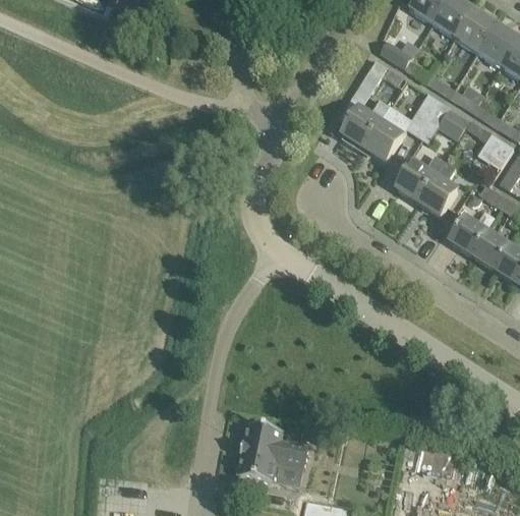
[(414,0),(409,8),(432,23),(447,0),(414,0)]
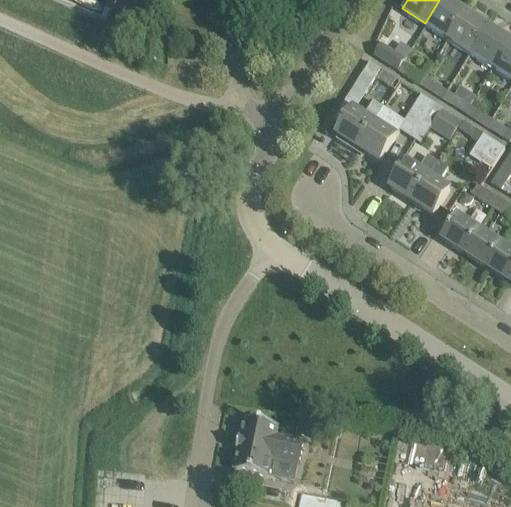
[(439,0),(425,23),(447,37),(465,8),(452,0),(439,0)]
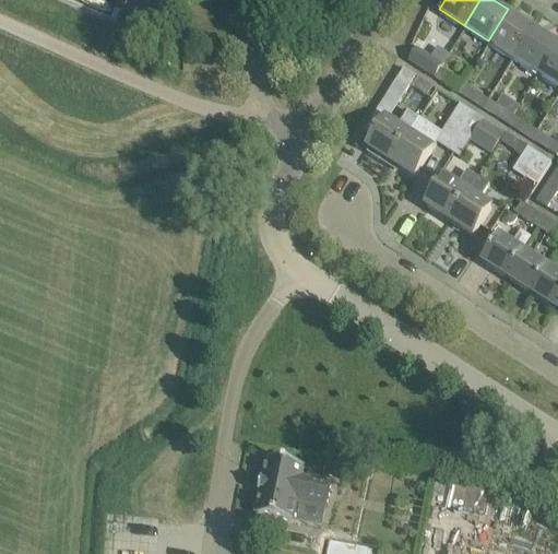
[(488,40),(512,56),(533,25),(508,9),(488,40)]
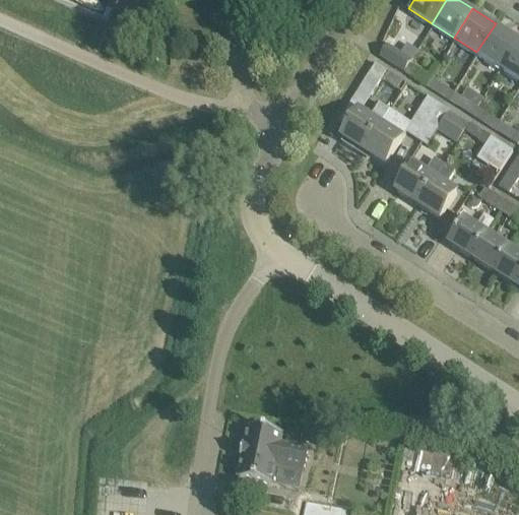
[(476,52),(500,67),(518,38),(496,23),(476,52)]
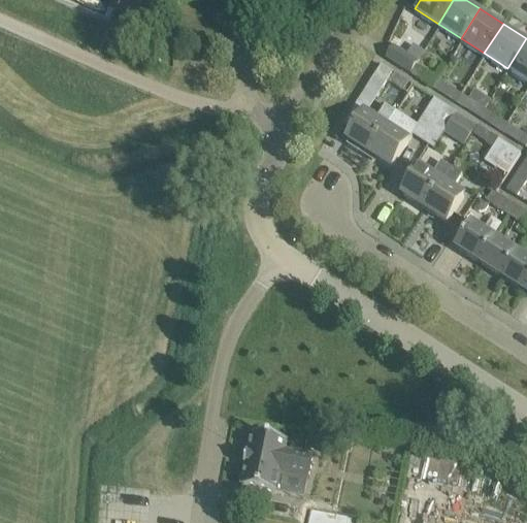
[(507,68),(526,79),(526,38),(507,68)]
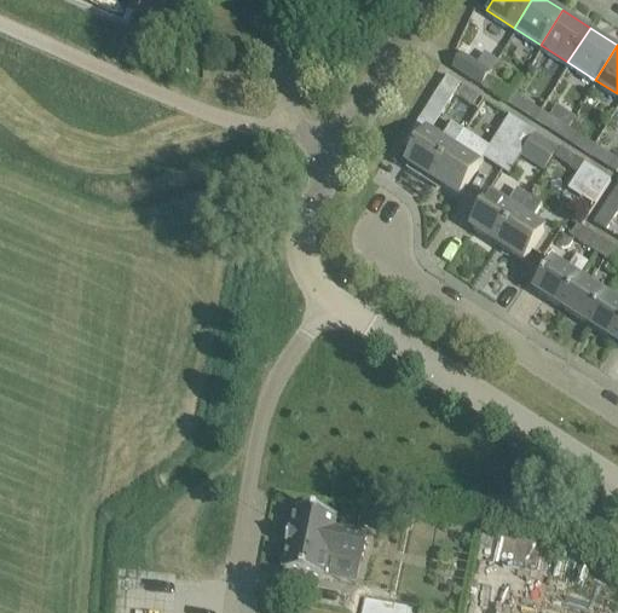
[(454,64),(480,81),(486,71),(489,68),(462,51),(454,64)]
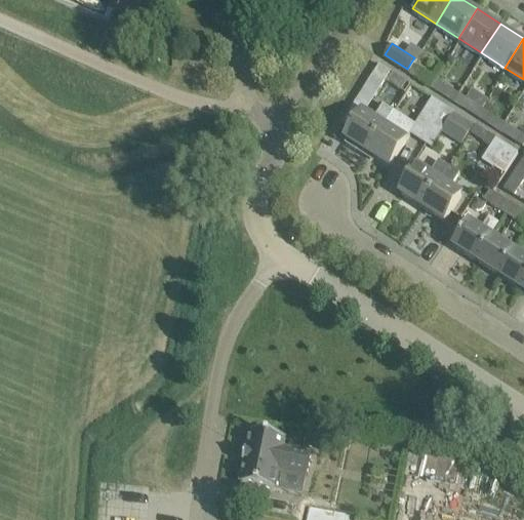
[(431,83),(435,76),(443,63),(439,58),(430,72),(412,61),(407,69),(431,83)]
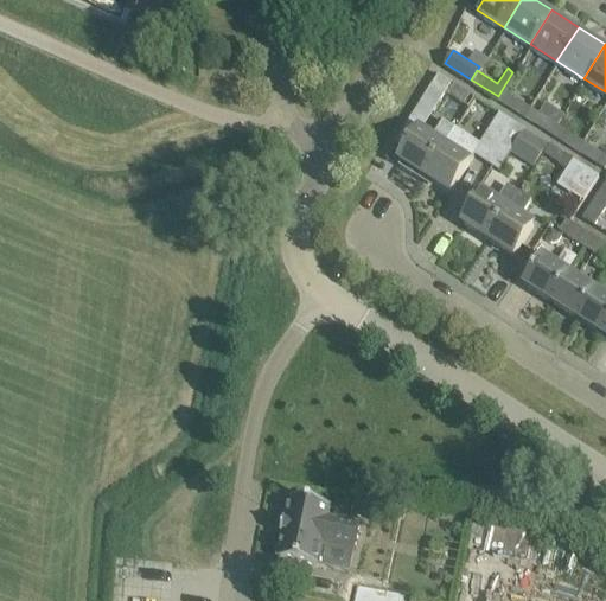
[(438,69),(419,98),(432,107),(451,78),(438,69)]
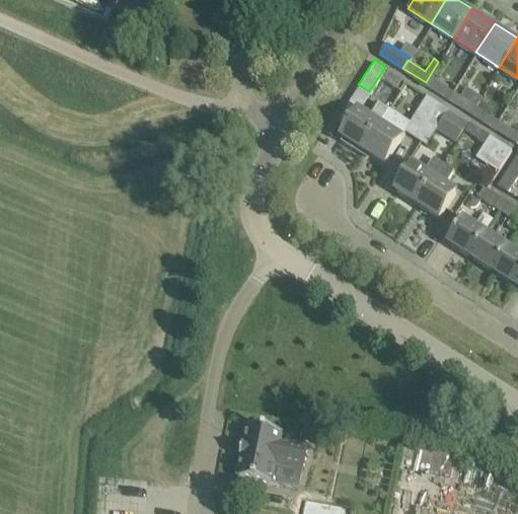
[(426,82),(448,96),(453,89),(430,75),(426,82)]
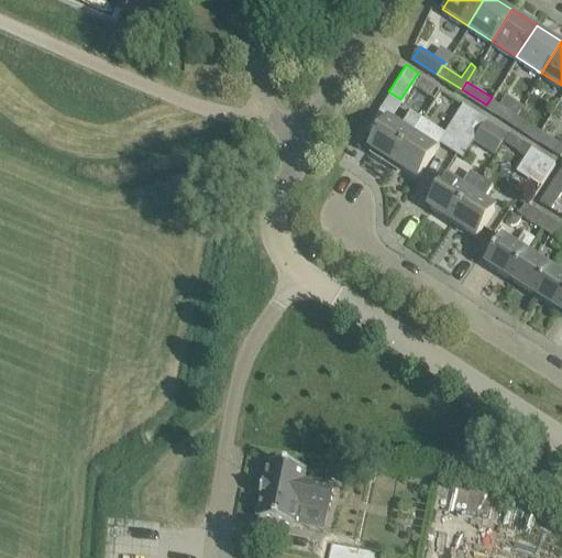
[(510,121),(516,112),(521,104),(509,96),(504,105),(492,97),(486,105),(510,121)]
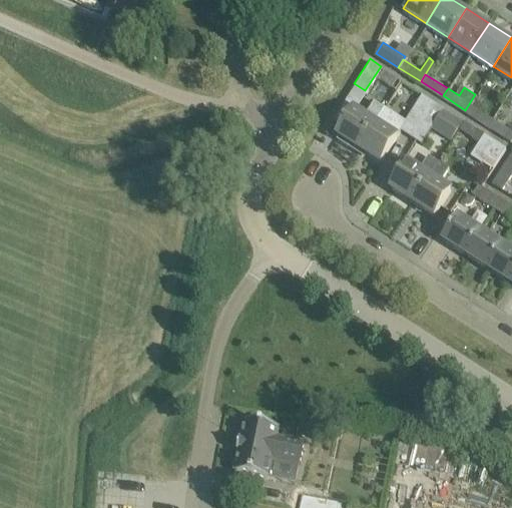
[(385,105),(359,145),(380,159),(396,133),(399,128),(410,134),(433,99),(422,92),(405,118),(385,105)]
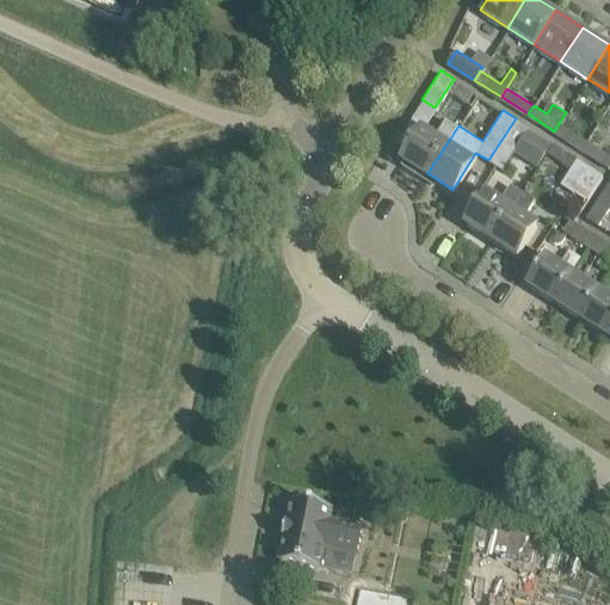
[(401,156),(427,173),(458,125),(445,117),(433,134),(420,125),(408,146),(401,156)]
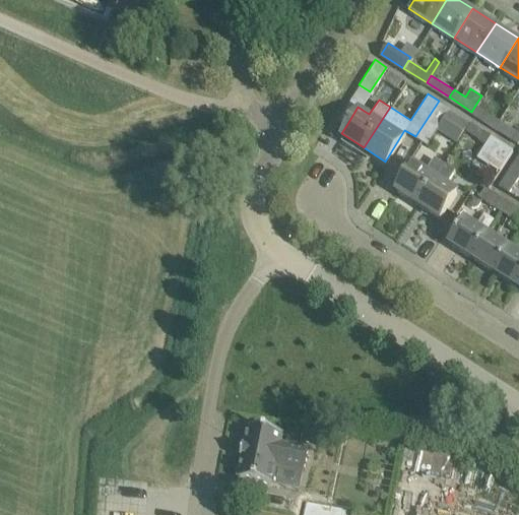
[(450,108),(439,101),(415,136),(426,143),(436,128),(450,108)]
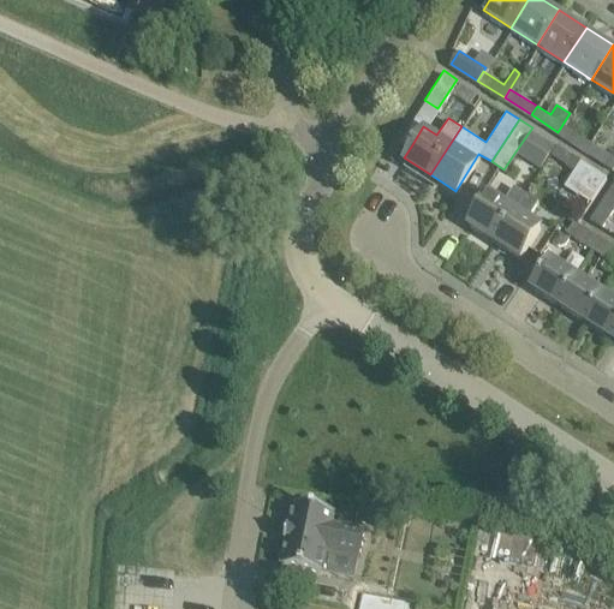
[(411,147),(423,126),(412,120),(400,139),(411,147)]
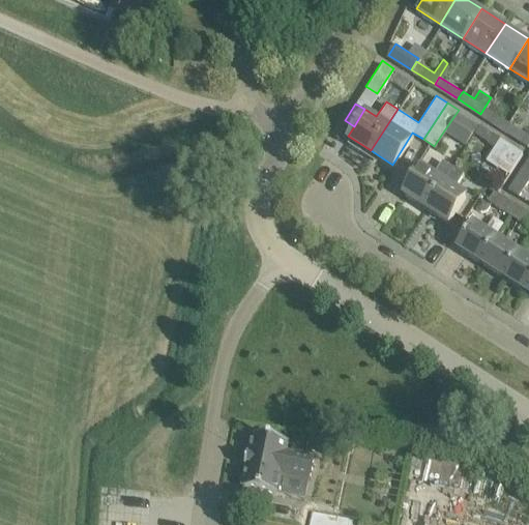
[(480,114),(503,128),(508,120),(486,106),(480,114)]
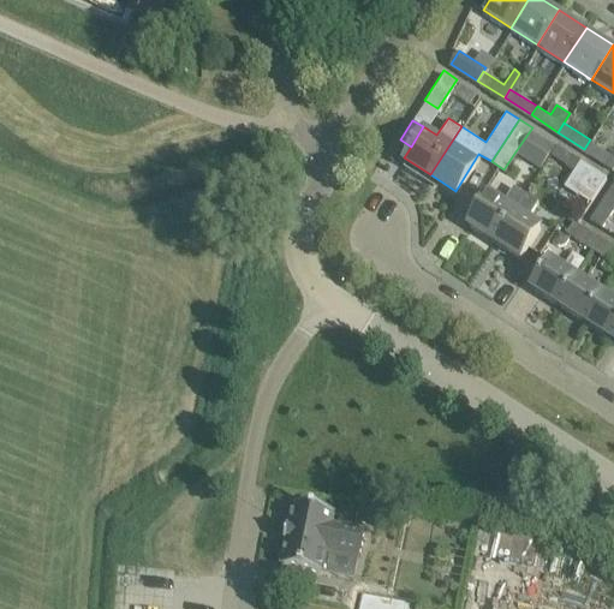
[(613,155),(590,139),(584,149),(612,166),(613,161),(613,155)]
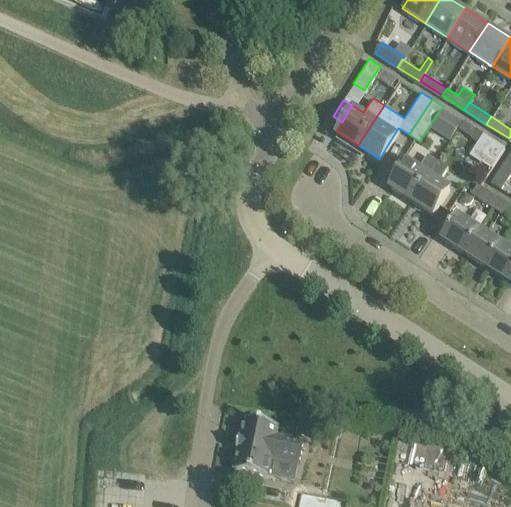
[(469,152),(491,166),(504,145),(483,131),(469,152)]
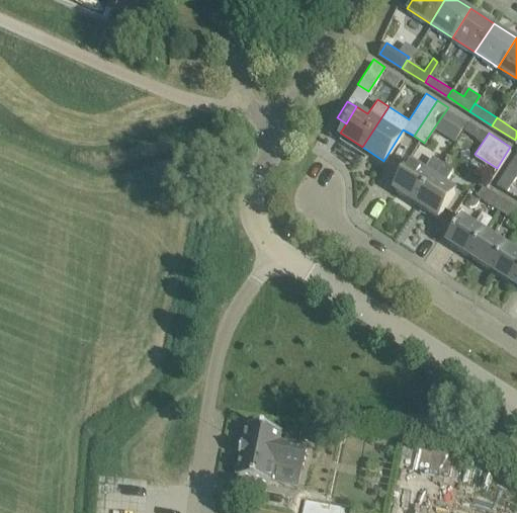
[(395,187),(416,200),(442,160),(434,155),(424,169),(411,161),(395,187)]
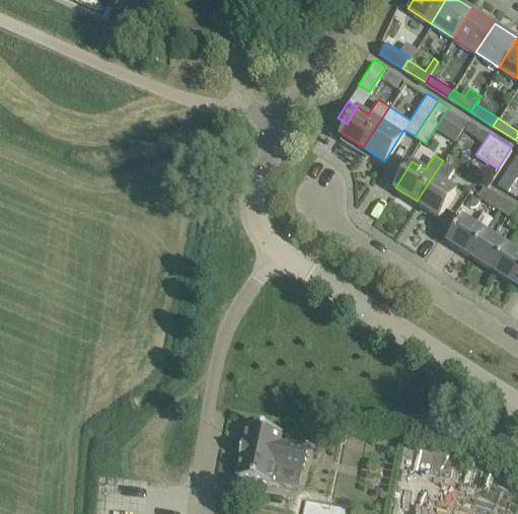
[(443,160),(417,201),(438,215),(455,189),(444,181),(453,167),(443,160)]
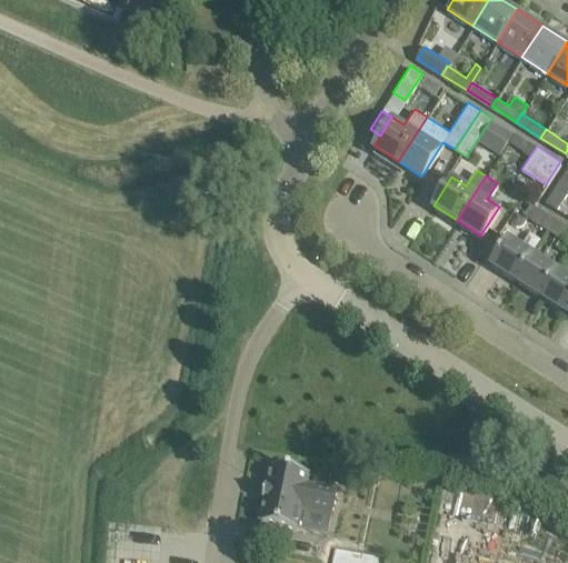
[(567,191),(567,180),(560,176),(545,200),(557,208),(567,191)]
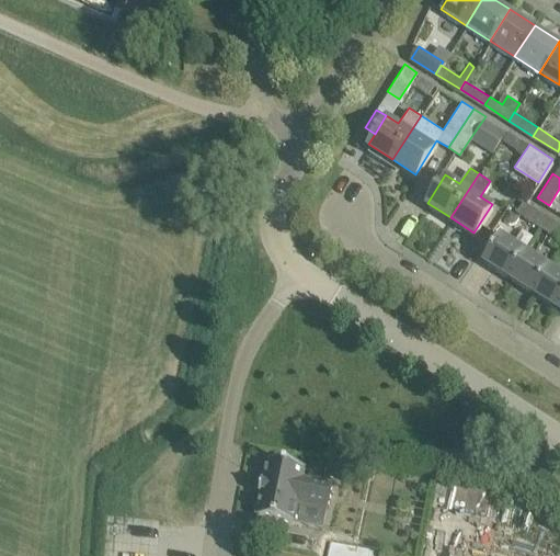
[(517,211),(539,225),(547,214),(524,200),(517,211)]
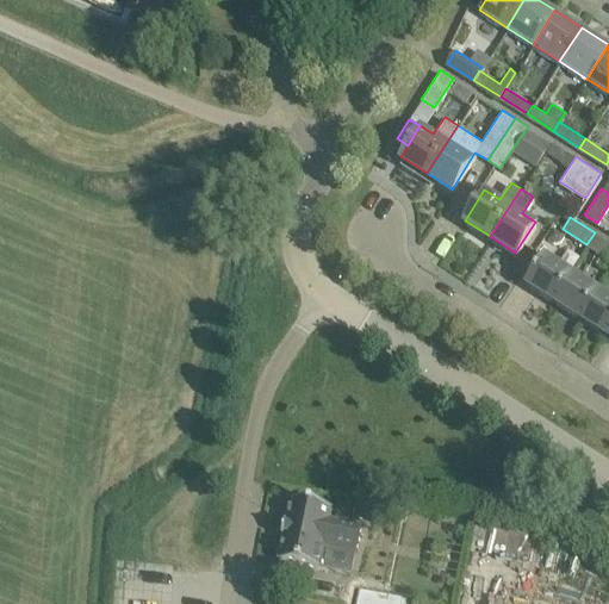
[(555,220),(548,231),(553,234),(559,232),(564,225),(555,220)]
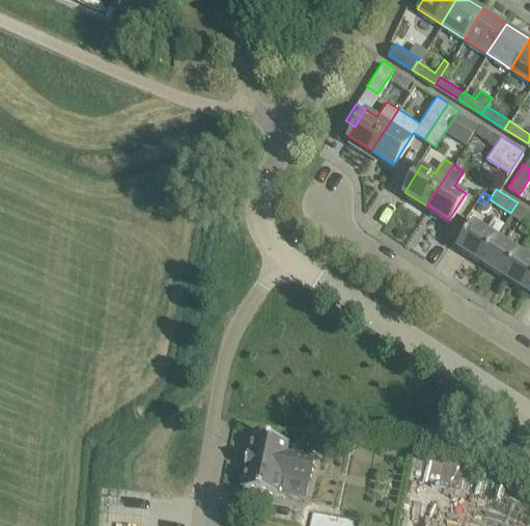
[(510,213),(529,224),(529,211),(518,202),(510,213)]
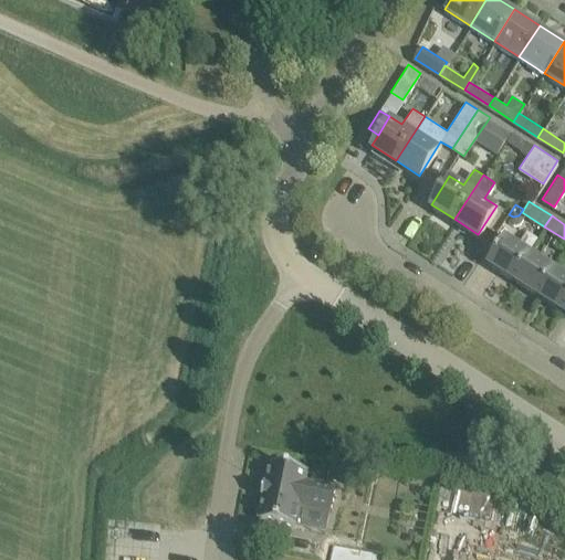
[(488,262),(512,277),(529,251),(504,235),(488,262)]
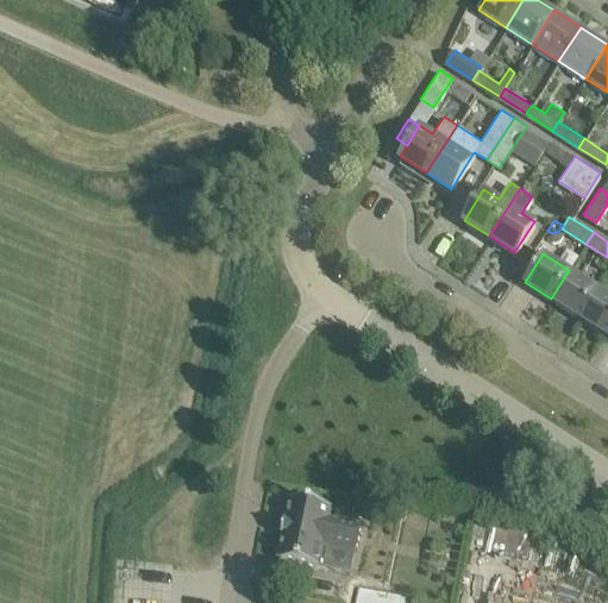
[(551,299),(577,315),(596,287),(569,270),(551,299)]
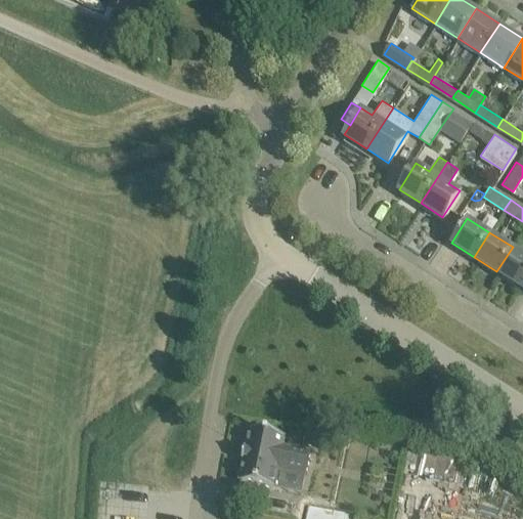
[(496,271),(519,286),(522,279),(522,253),(513,247),(496,271)]
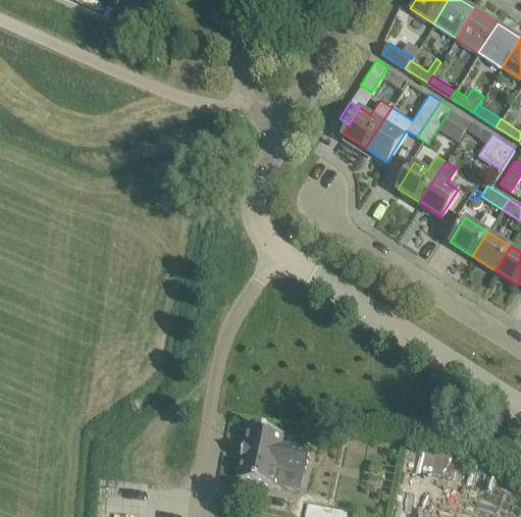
[(242,456),(238,476),(272,483),(276,464),(304,469),(309,447),(280,442),(282,431),(249,424),(245,445),(243,445),(241,456),(242,456)]
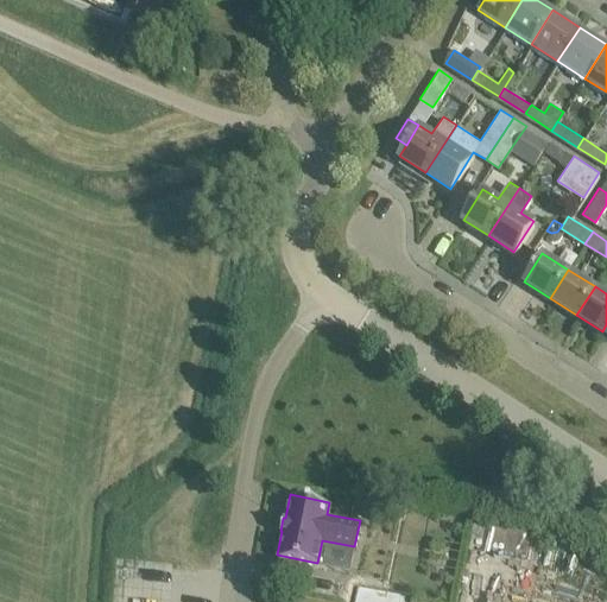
[(364,590),(402,596),(405,574),(368,566),(364,590)]
